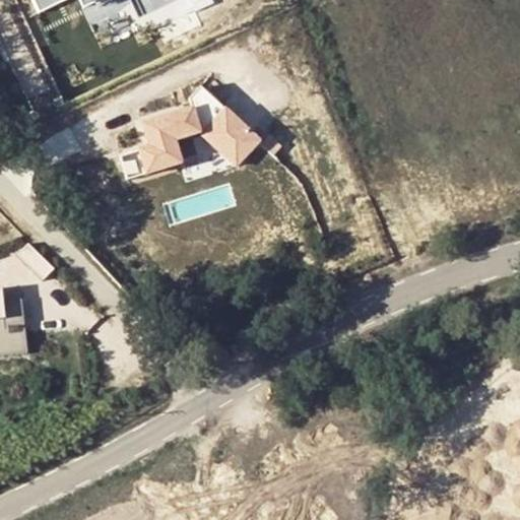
[(259,142),(201,88),(189,101),(192,111),(143,125),(149,147),(139,150),(146,175),(188,161),(181,139),(207,131),(236,167),(259,142)]
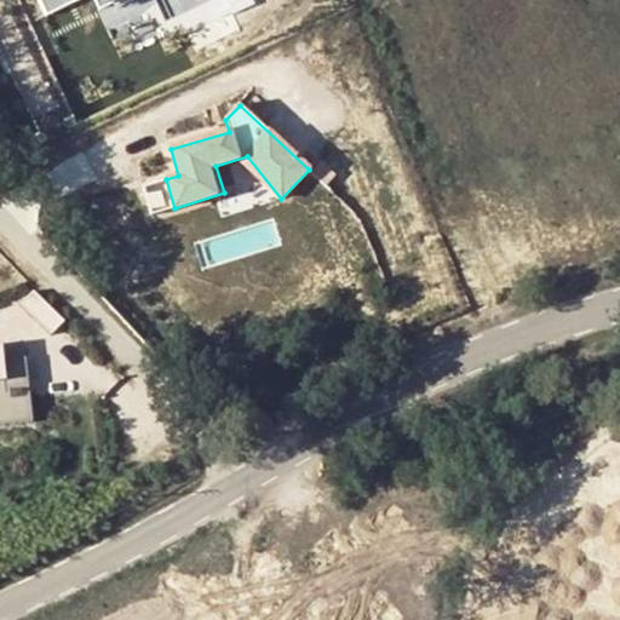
[(320,164),(311,172),(326,187),(334,177),(320,164)]
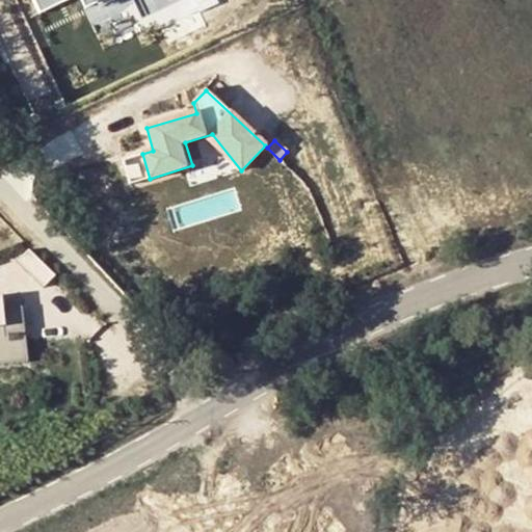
[(150,179),(142,154),(123,160),(130,184),(150,179)]
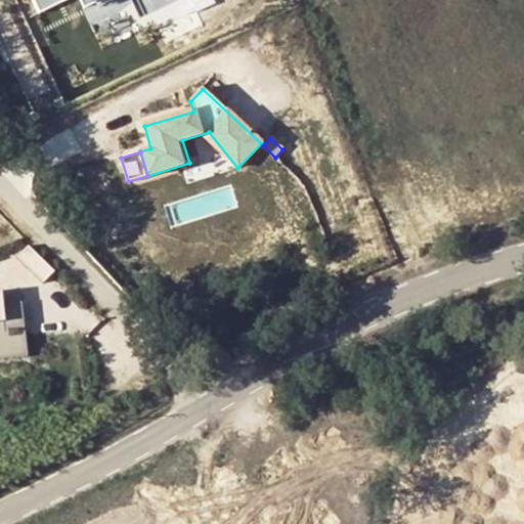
[(37,250),(25,261),(51,288),(62,276),(37,250)]
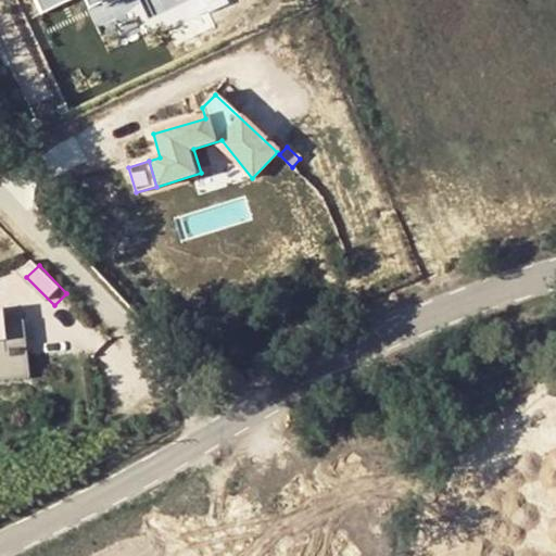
[(0,381),(33,379),(26,321),(0,324),(0,381)]
